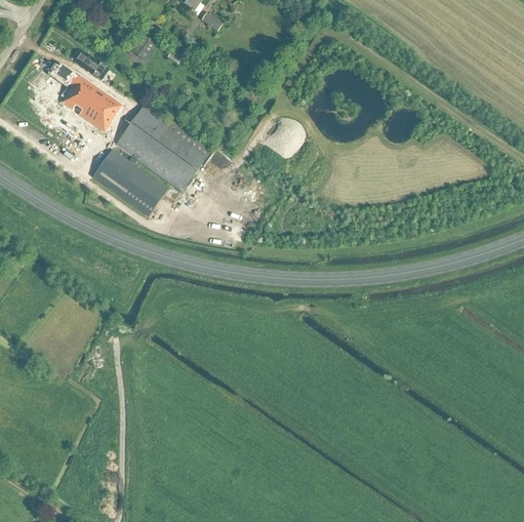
[(197,14),(203,5),(198,1),(199,0),(179,0),(191,8),(190,9),(197,14)]
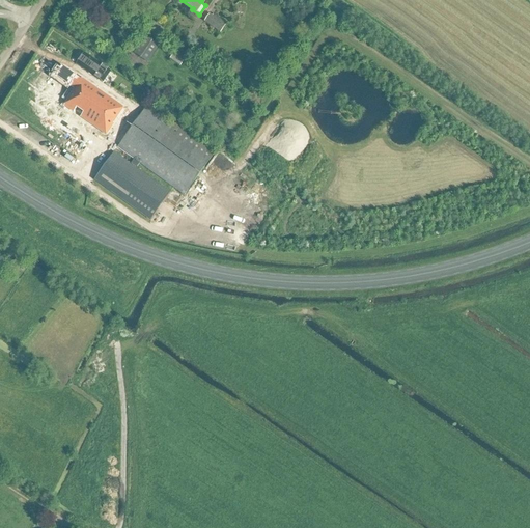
[(219,30),(224,22),(226,20),(207,8),(202,19),(219,30)]
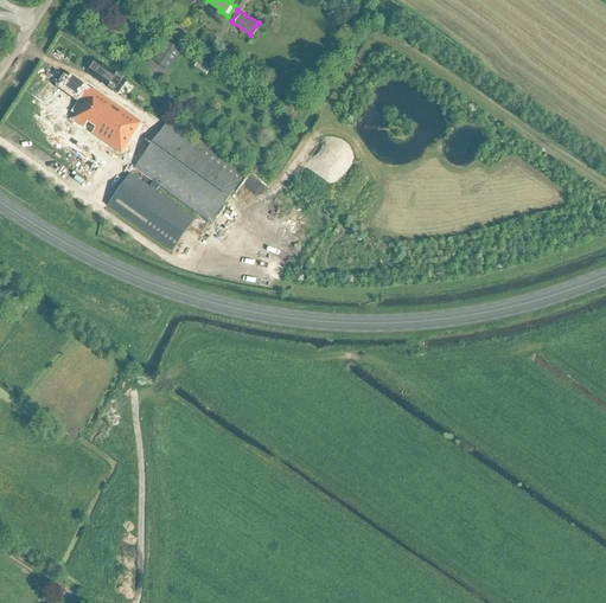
[(167,68),(180,49),(165,38),(152,57),(167,68)]
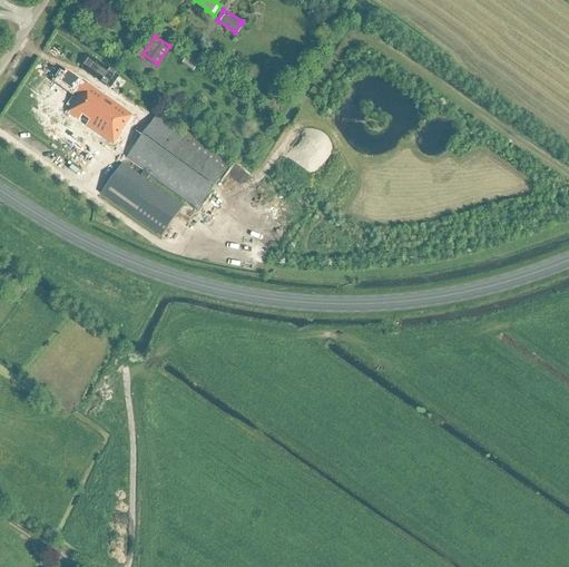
[(193,68),(200,57),(189,49),(182,60),(193,68)]
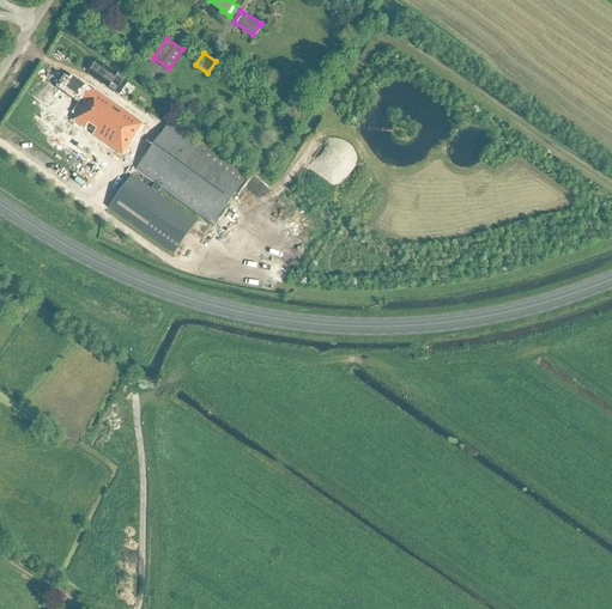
[(120,92),(128,80),(96,59),(88,69),(120,92)]
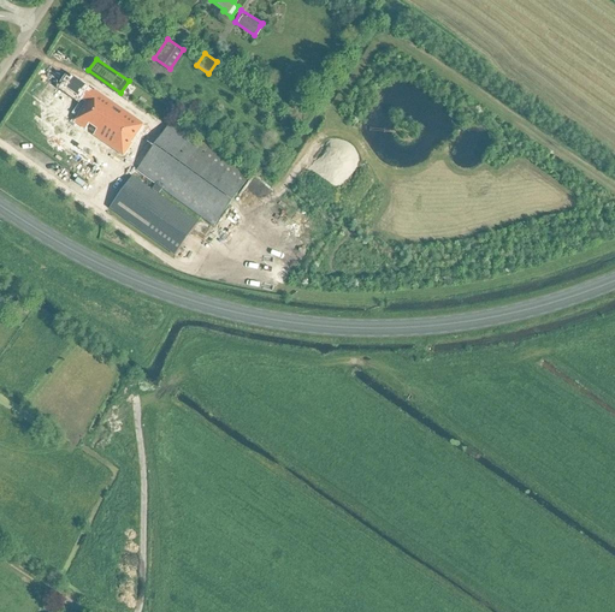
[(72,75),(64,85),(86,100),(77,113),(78,114),(74,119),(84,128),(89,122),(96,128),(93,132),(122,154),(131,141),(130,140),(142,123),(94,89),(72,75)]
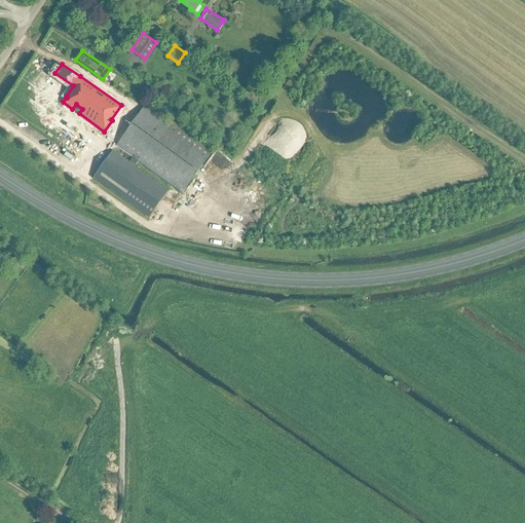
[(182,190),(212,150),(146,103),(115,144),(133,155),(128,160),(134,163),(137,159),(182,190)]
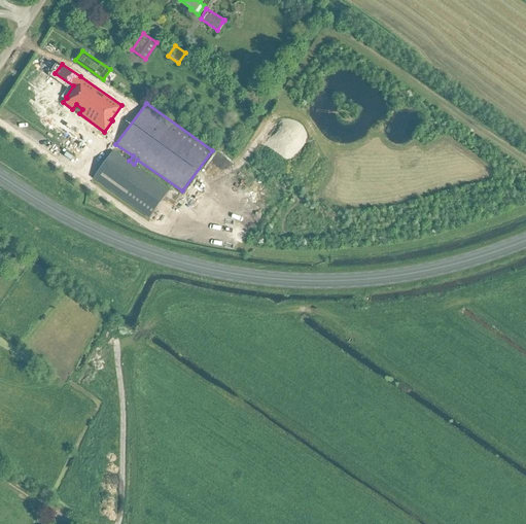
[(111,149),(92,176),(148,216),(168,189),(134,165),(129,162),(111,149)]
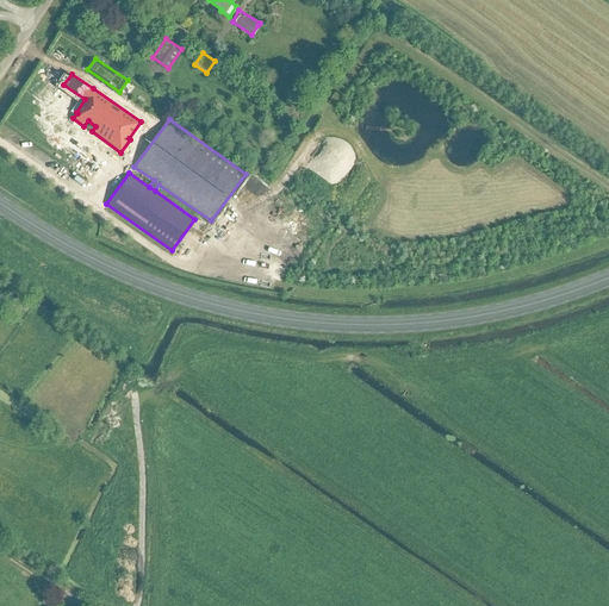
[(23,306),(29,299),(18,291),(11,298),(23,306)]
